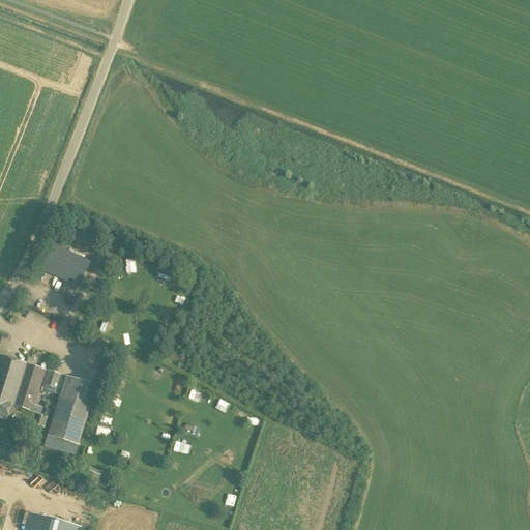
[(91,267),(52,248),(39,272),(79,292),(91,267)]
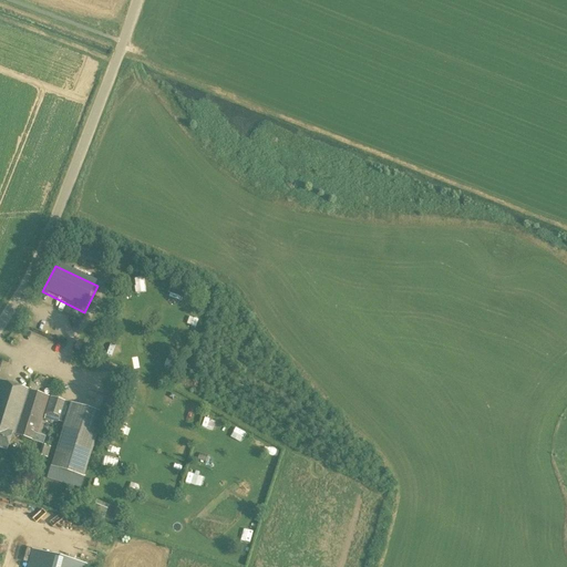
[(167,292),(164,301),(176,306),(179,297),(167,292)]
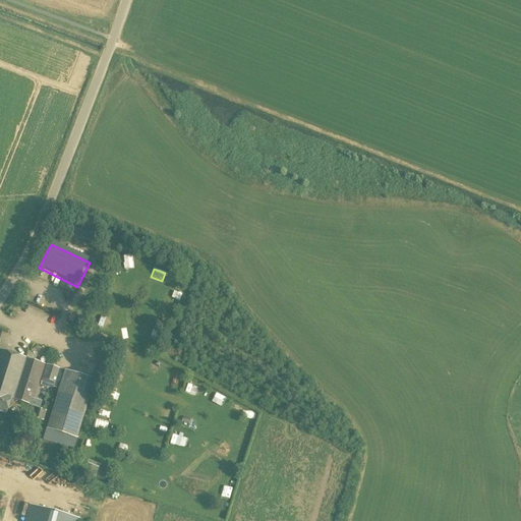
[(26,404),(40,363),(24,358),(0,350),(0,412),(6,414),(11,399),(26,404)]
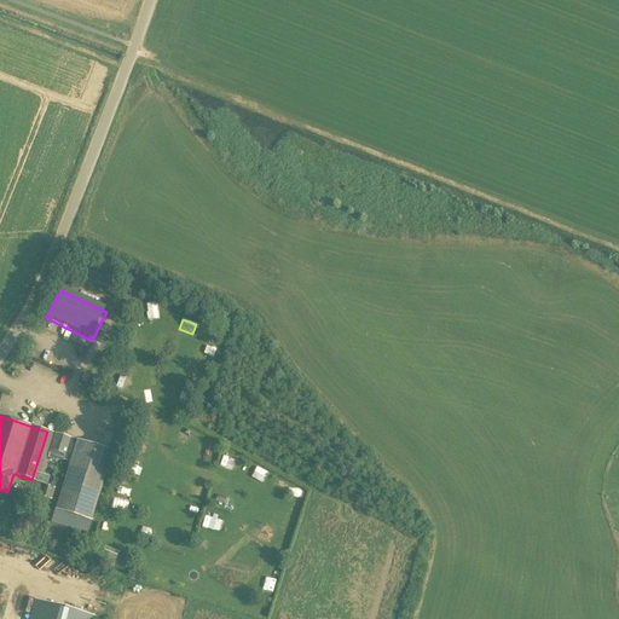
[(65,455),(68,449),(69,446),(71,438),(56,434),(51,450),(65,455)]
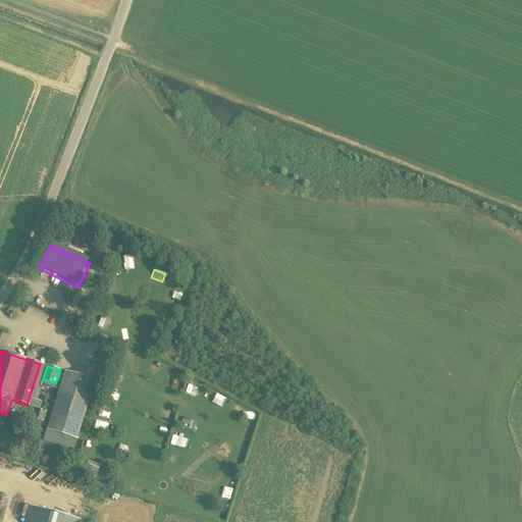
[(76,439),(95,380),(65,371),(47,430),(76,439)]
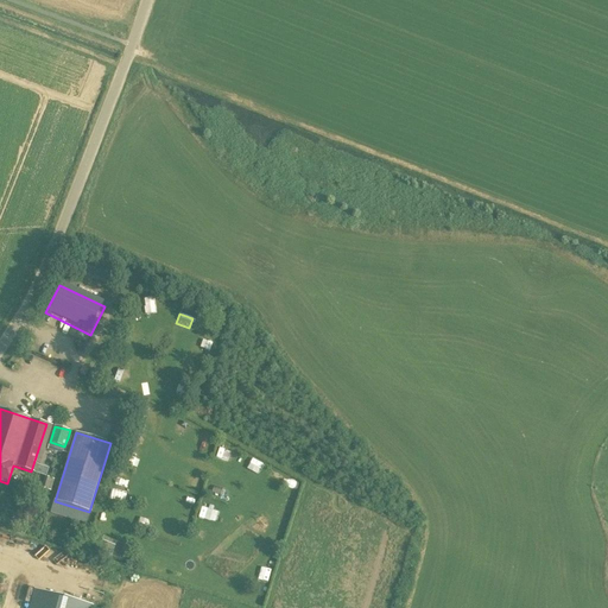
[(51,491),(55,480),(45,476),(42,488),(51,491)]
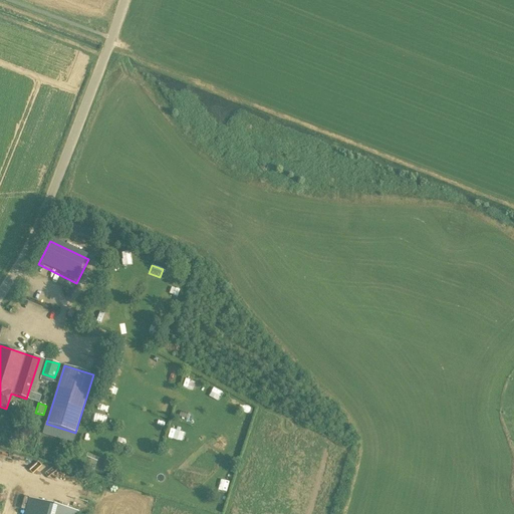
[(95,467),(99,458),(87,453),(83,463),(95,467)]
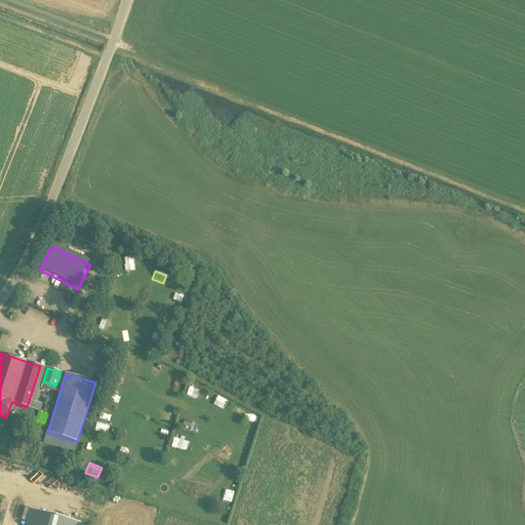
[(104,477),(108,469),(102,466),(98,475),(104,477)]
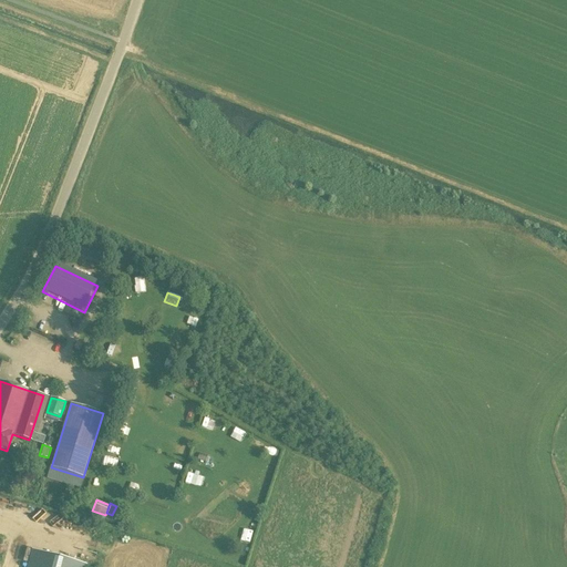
[(254,529),(256,519),(247,517),(245,527),(254,529)]
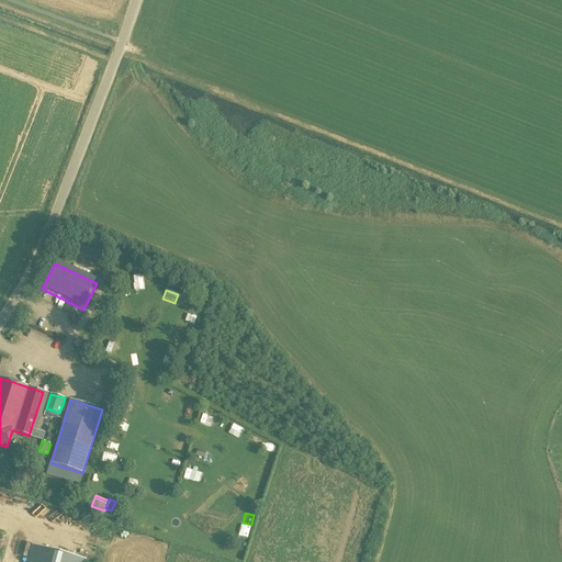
[(85,561),(87,560),(32,544),(26,561),(85,561)]
